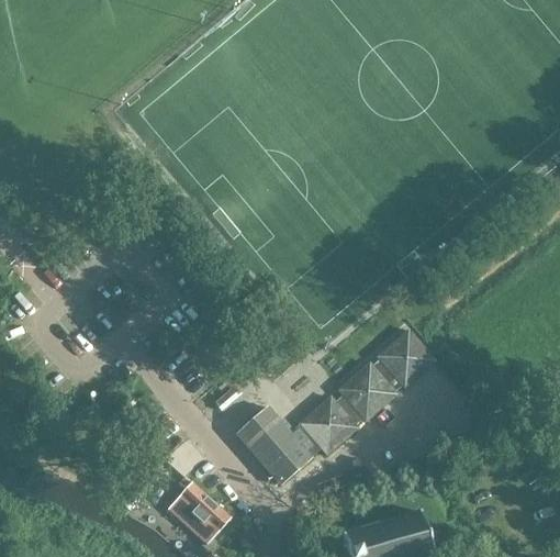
[(332,393),(301,421),(302,422),(292,431),(269,403),(237,431),(282,482),(314,455),(312,453),(322,444),(328,452),(359,425),(356,422),(364,415),(367,419),(437,357),(410,326),(378,354),(380,356),(373,361),(371,359),(344,383),(339,387),(348,396),(340,403),(332,393)]
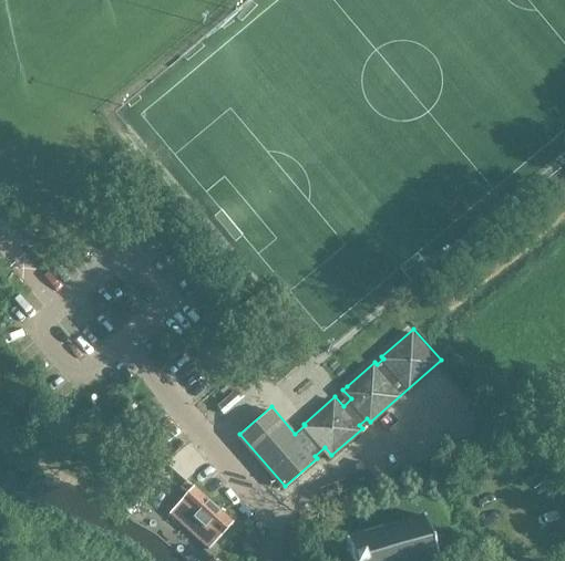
[(236,386),(218,402),(223,406),(226,411),(244,395),(236,386)]
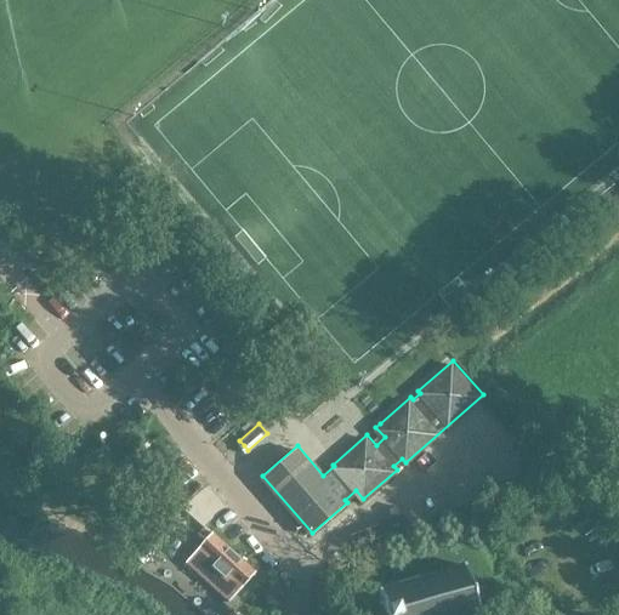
[(560,453),(552,444),(544,451),(551,460),(560,453)]
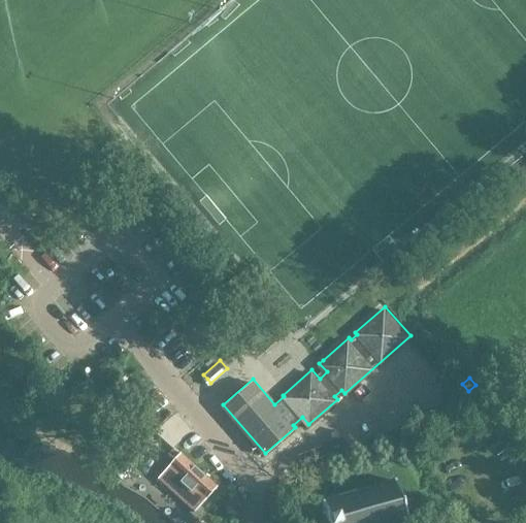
[(175,457),(157,477),(193,510),(217,484),(181,451),(175,447),(170,452),(175,457)]
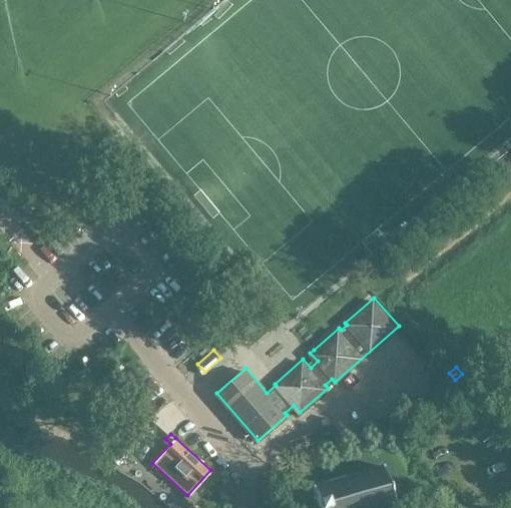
[(398,502),(392,485),(393,485),(392,482),(391,482),(386,467),(387,467),(386,464),(385,464),(385,463),(382,464),(381,463),(378,465),(366,468),(363,469),(351,473),(348,474),(336,478),(336,477),(332,478),(332,479),(320,483),(320,482),(317,483),(317,484),(314,485),(316,493),(314,494),(315,496),(317,495),(319,502),(321,507),(391,507),(392,507),(396,507),(399,506),(399,505),(398,501),(398,502)]
